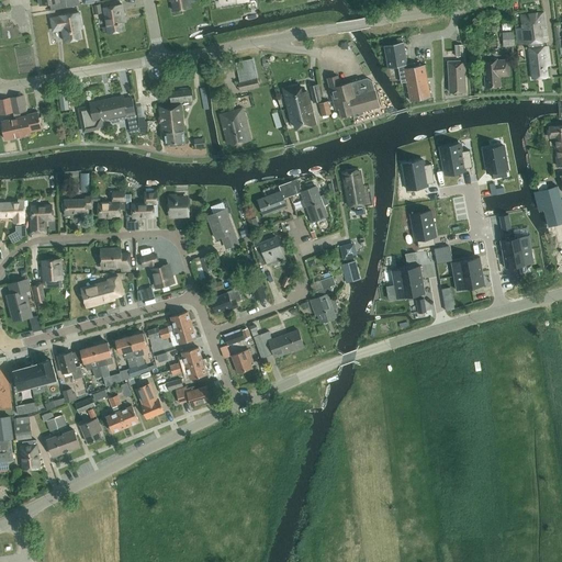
[(38,0),(40,6),(49,3),(52,10),(67,8),(65,0),(38,0)]
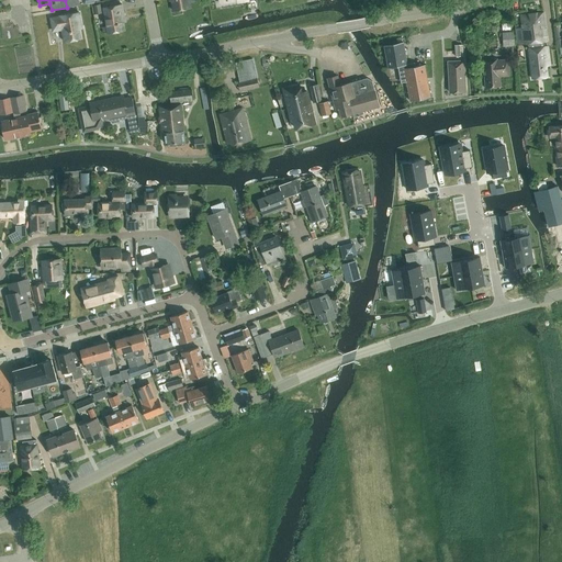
[(171,0),(175,11),(191,8),(190,2),(199,1),(198,0),(171,0)]
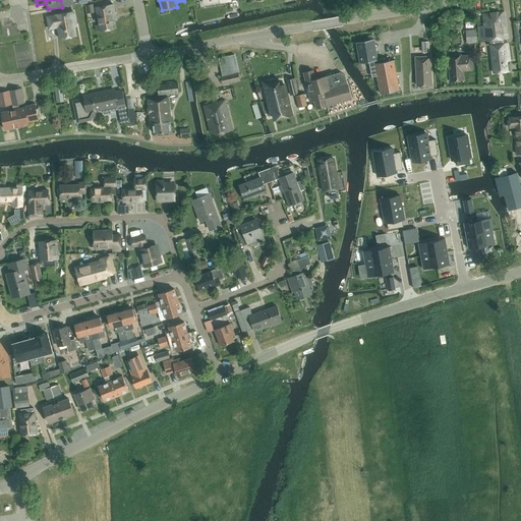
[(96,7),(101,31),(115,29),(114,20),(116,20),(113,4),(96,7)]
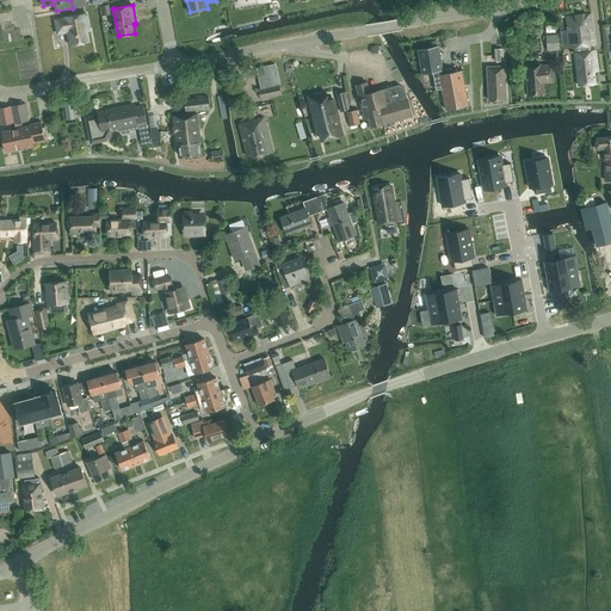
[(66,19),(56,20),(57,34),(68,31),(71,45),(88,42),(86,29),(88,28),(86,13),(65,17),(66,19)]
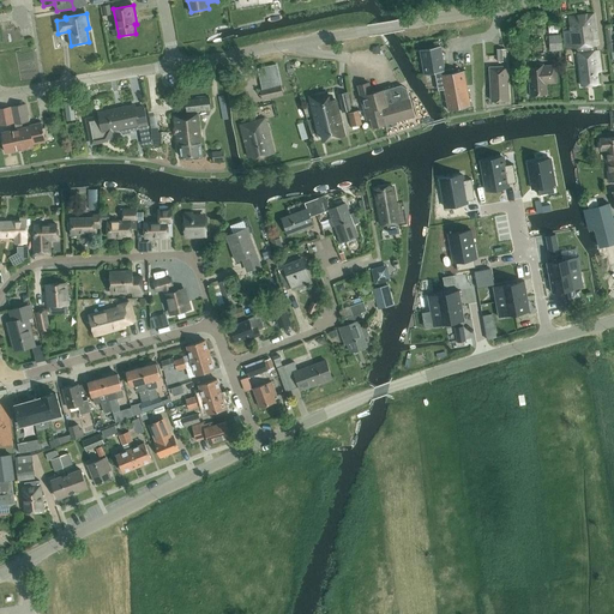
[(573,47),(576,47),(578,53),(582,85),(599,84),(597,66),(600,65),(599,50),(595,52),(596,44),(597,44),(594,13),(570,17),(573,47)]
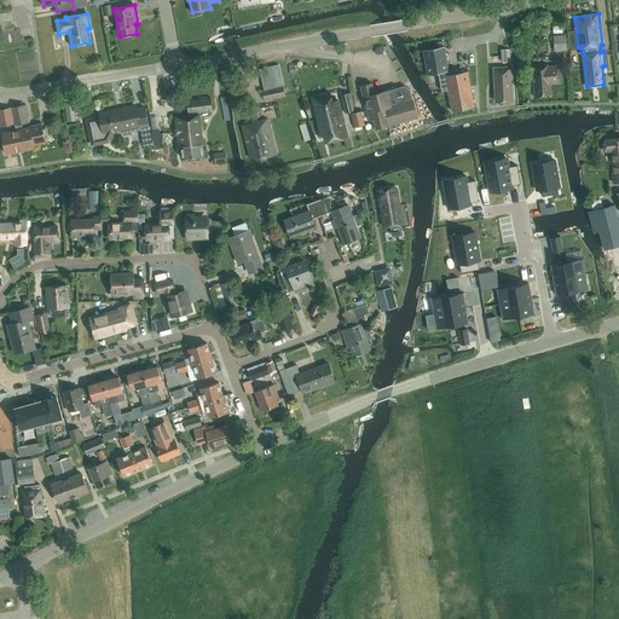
[(567,59),(566,35),(554,36),(554,61),(567,59)]
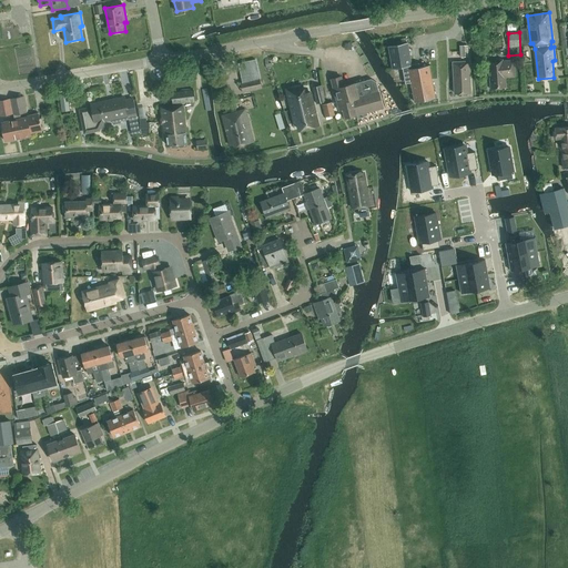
[(393,69),(402,67),(412,66),(412,64),(407,42),(388,46),(393,69)]
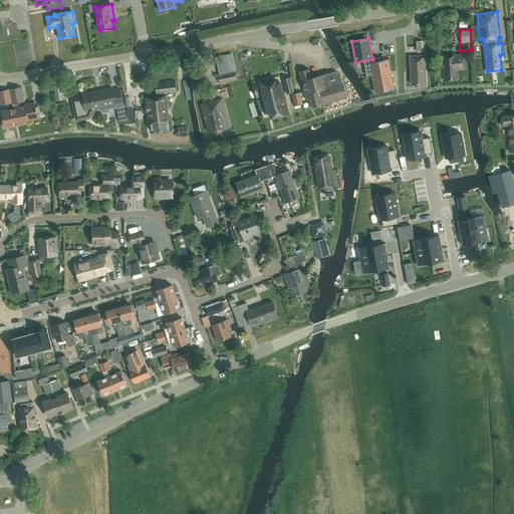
[(424,51),(423,40),(416,41),(416,51),(424,51)]
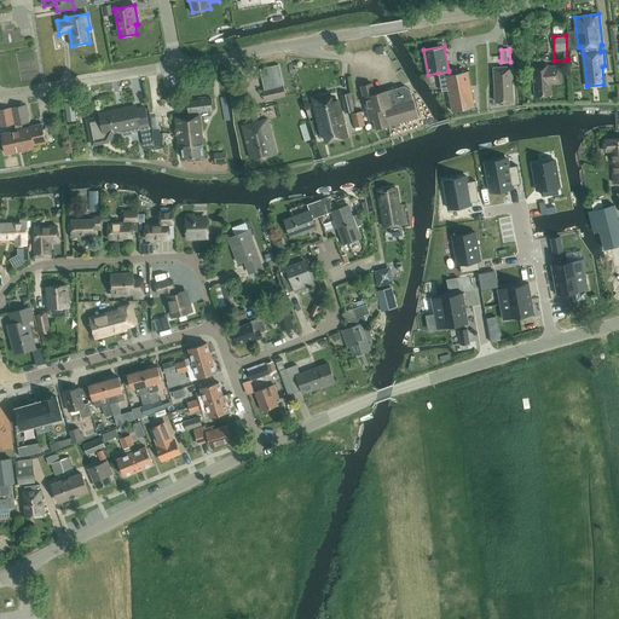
[(549,65),(533,67),(536,97),(553,96),(551,85),(562,84),(561,65),(550,67),(549,65)]
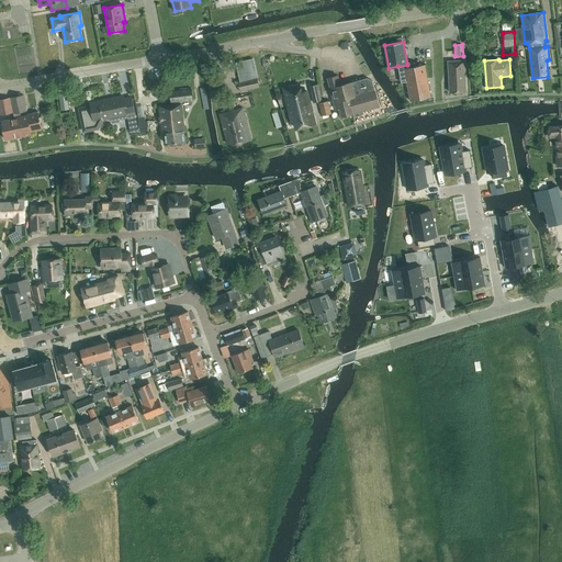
[(463,60),(449,62),(450,92),(465,91),(463,60)]
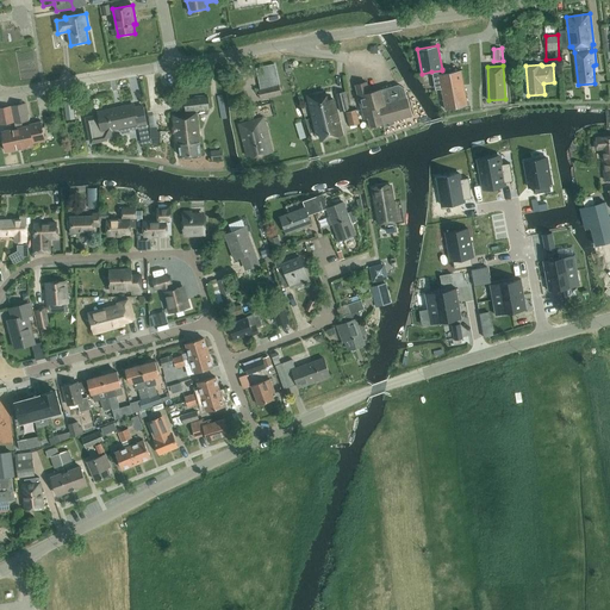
[(435,89),(441,88),(464,85),(461,70),(450,72),(450,67),(442,69),(442,70),(431,72),(435,89)]
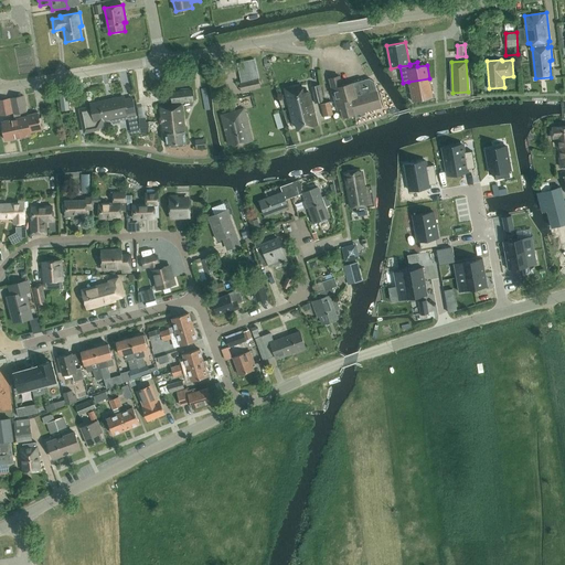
[(238,75),(242,92),(260,87),(256,64),(246,66),(247,73),(238,75)]
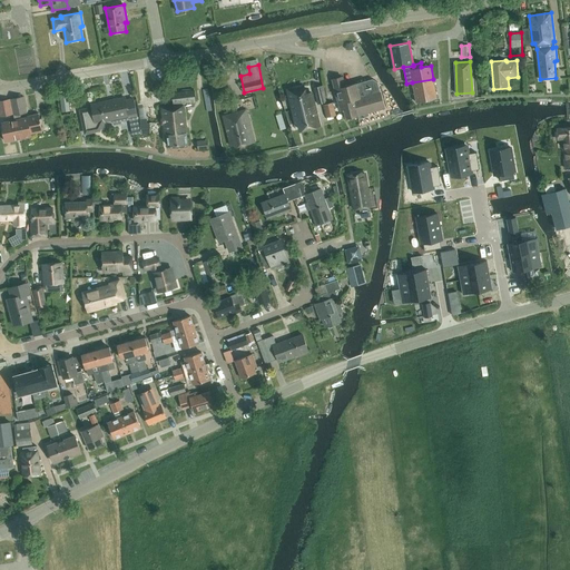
[(332,80),(336,94),(341,110),(344,110),(346,119),(359,116),(357,116),(385,108),(381,91),(377,82),(373,79),(345,87),(343,77),(332,80)]
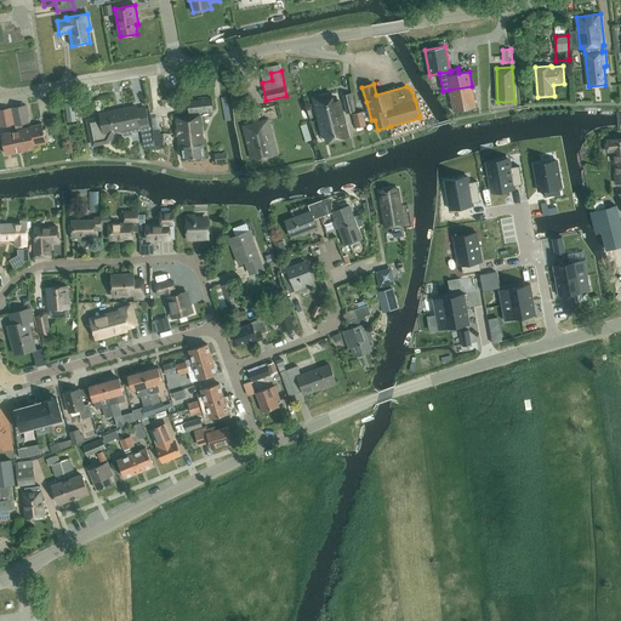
[(472,86),(449,90),(454,112),(476,107),(472,86)]
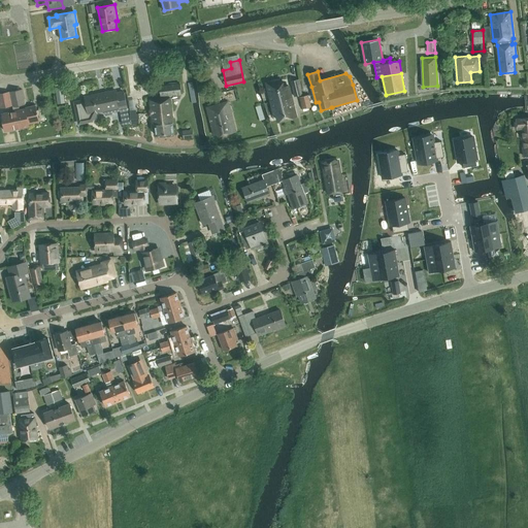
[(266,83),(271,101),(291,97),(289,86),(283,87),(281,78),(266,83)]
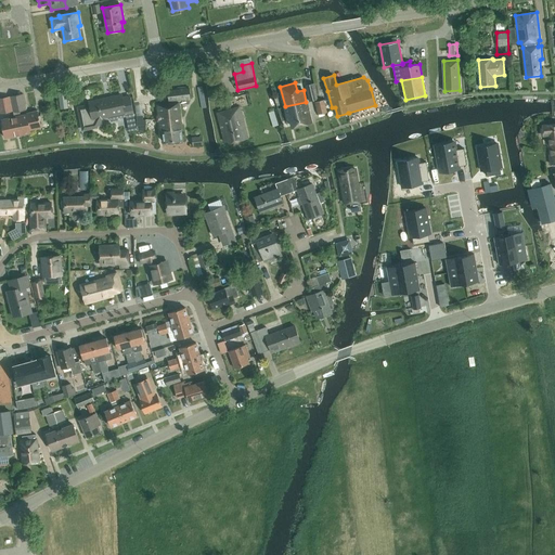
[(309,101),(318,99),(314,84),(306,85),(309,101)]
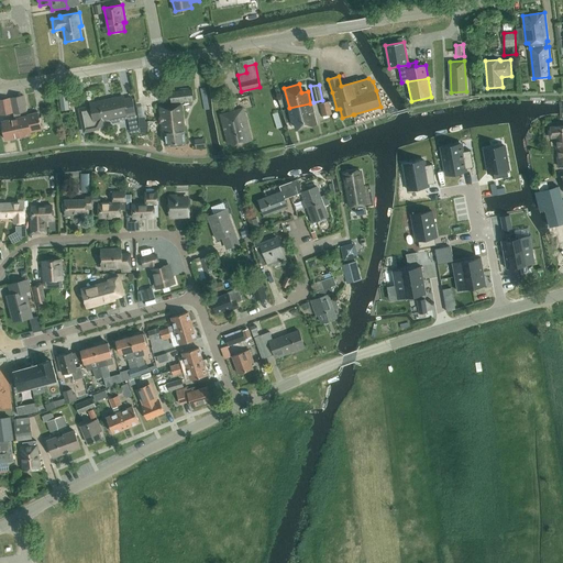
[(192,89),(169,91),(172,103),(194,100),(192,89)]
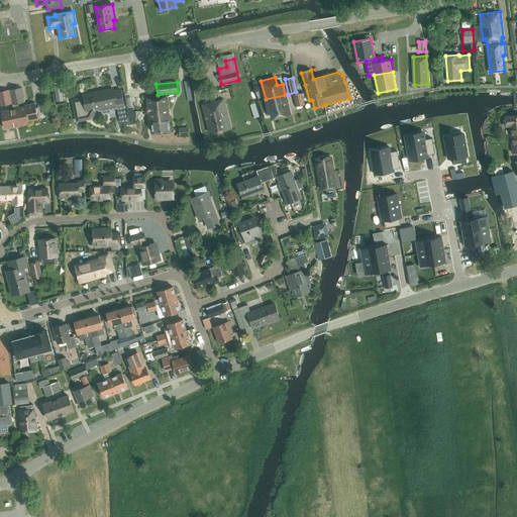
[(24,105),(25,107),(20,108),(19,102),(24,101),(21,87),(9,90),(12,104),(13,109),(17,125),(29,123),(27,118),(37,116),(35,103),(24,105)]
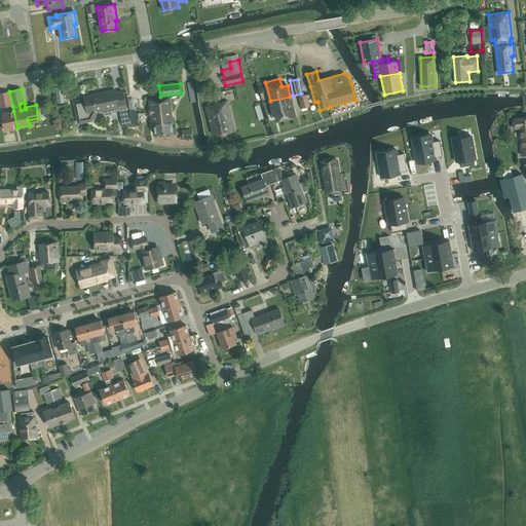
[(63,88),(55,89),(58,103),(65,102),(63,88)]
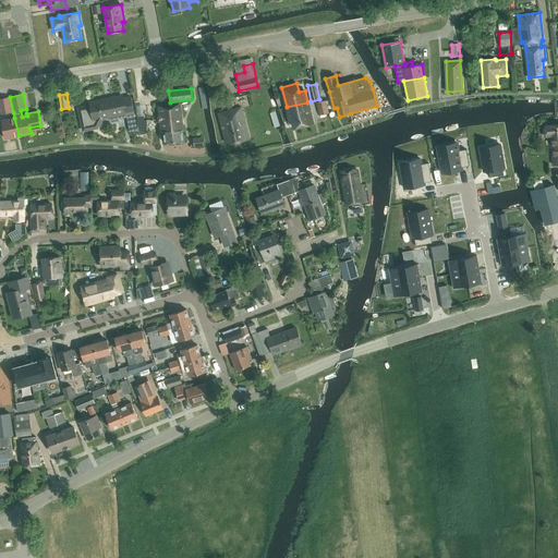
[(101,119),(109,117),(110,121),(112,122),(118,121),(119,119),(118,116),(126,113),(128,119),(135,117),(131,97),(123,98),(123,96),(89,102),(91,106),(79,108),(83,131),(97,128),(101,119)]
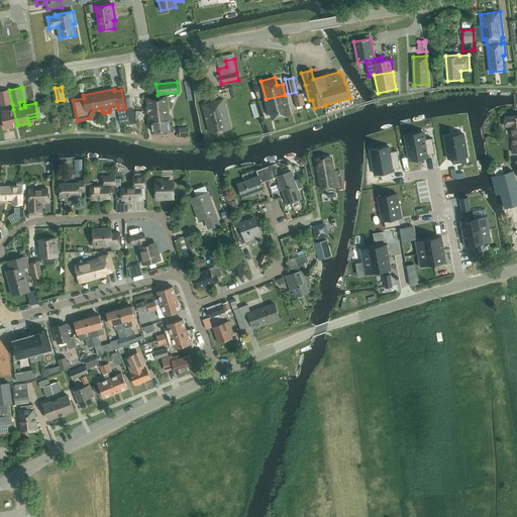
[(0,102),(1,106),(12,104),(9,90),(0,91),(0,102)]
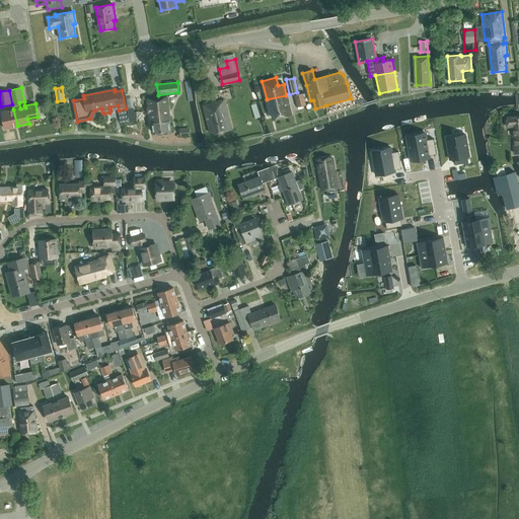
[(298,107),(306,104),(303,93),(295,95),(298,107)]
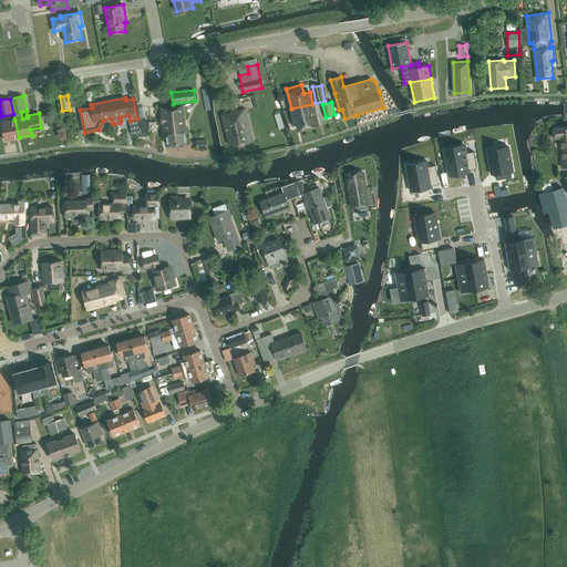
[(183,104),(162,106),(165,134),(167,145),(187,143),(186,132),(183,104)]
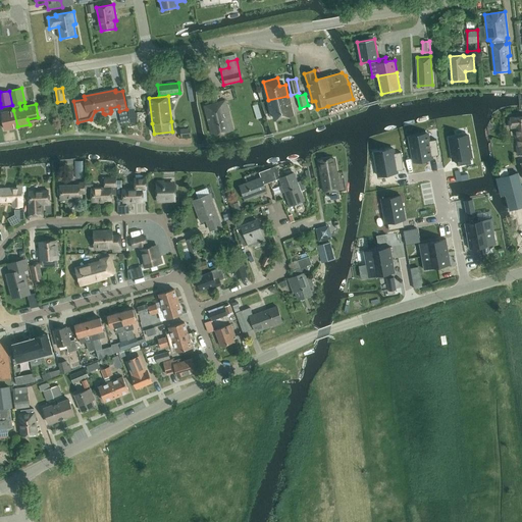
[(275,119),(290,115),(288,106),(290,105),(288,96),(268,100),(271,113),(273,112),(275,119)]
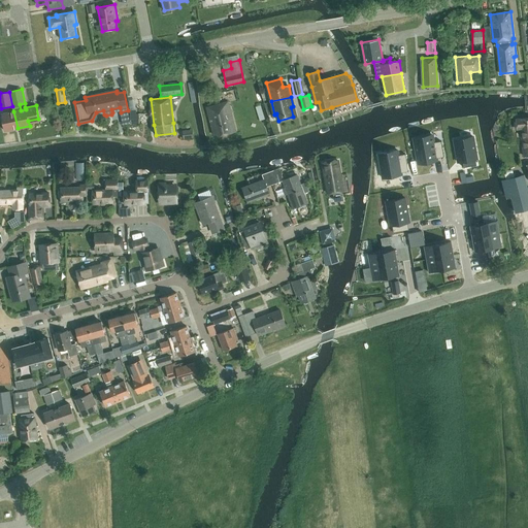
[(236,131),(229,102),(207,107),(215,132),(218,132),(219,136),(236,131)]
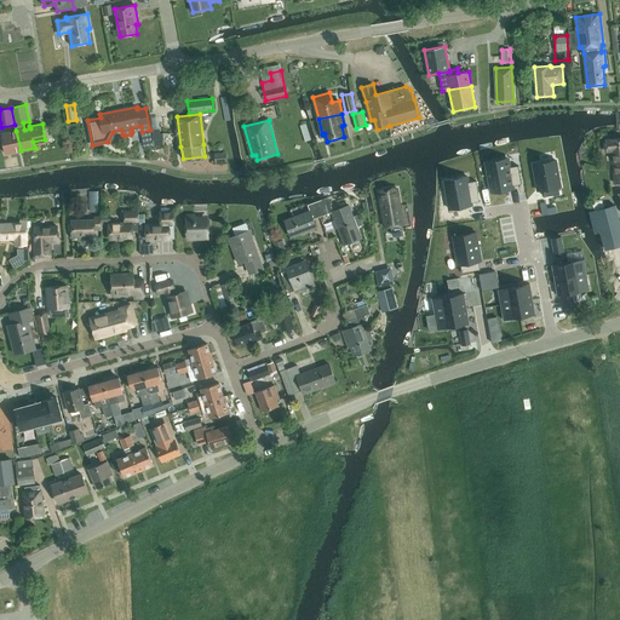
[(294,126),(300,142),(305,139),(300,125),(294,126)]
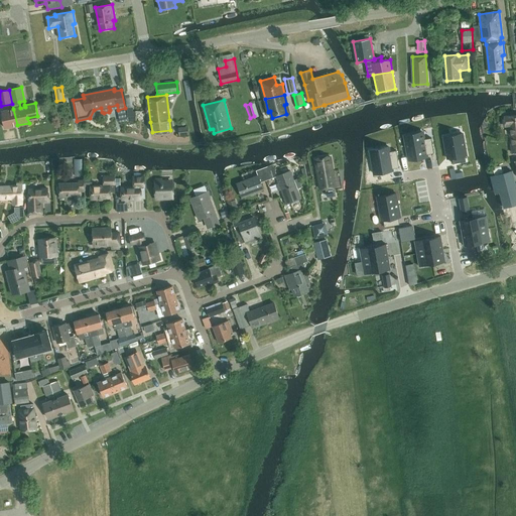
[(5,128),(17,125),(13,109),(1,112),(5,128)]
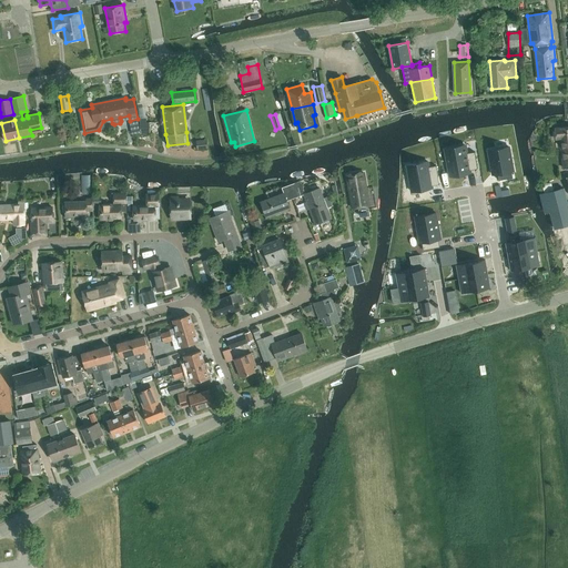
[(567,127),(555,129),(556,139),(560,139),(564,169),(567,169),(567,127)]
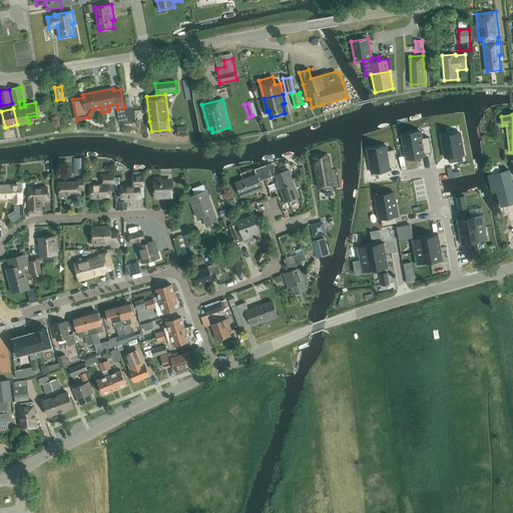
[(407,160),(423,157),(421,146),(425,145),(423,132),(418,133),(418,131),(402,134),(407,160)]
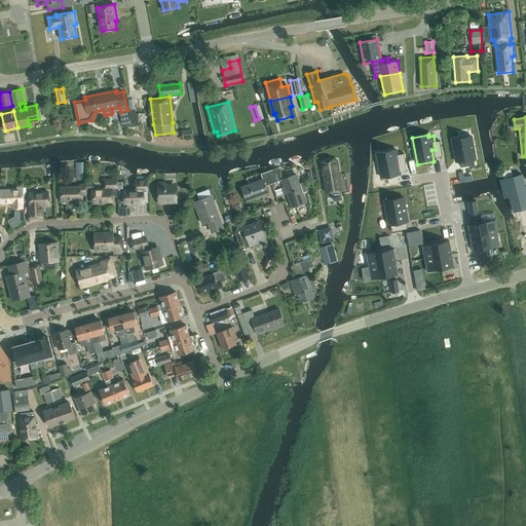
[(460,163),(461,167),(477,164),(473,137),(453,140),(457,163),(460,163)]
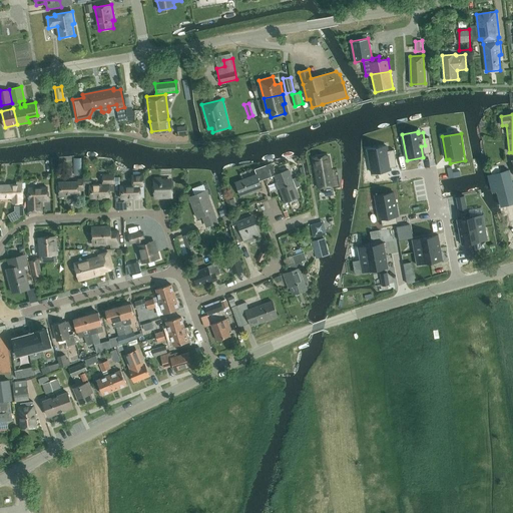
[(387,170),(393,169),(390,153),(383,154),(383,149),(370,151),(374,176),(388,173),(387,170)]
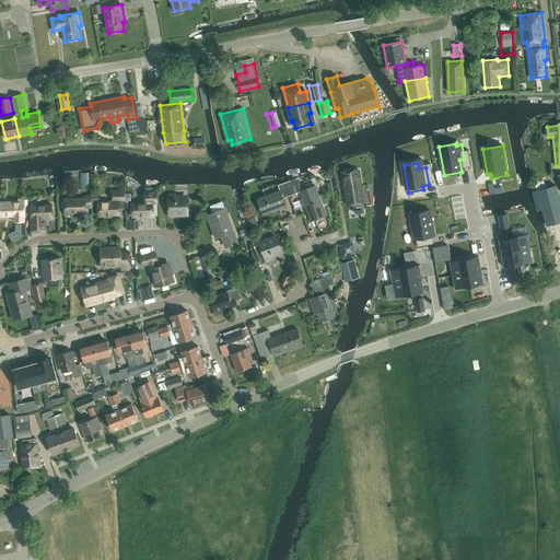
[(359,171),(342,173),(348,206),(364,203),(359,171)]
